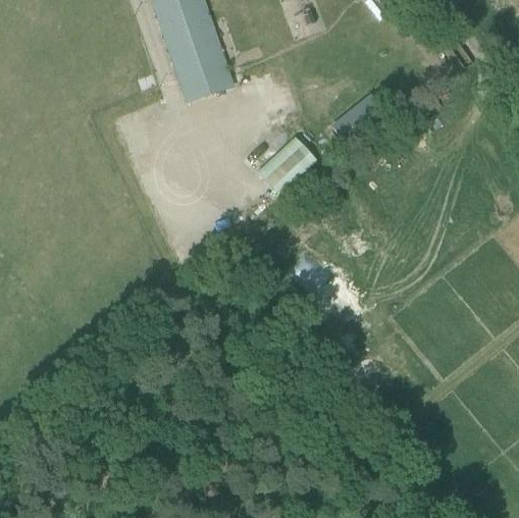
[(188,99),(234,84),(204,0),(161,0),(155,2),(188,99)]
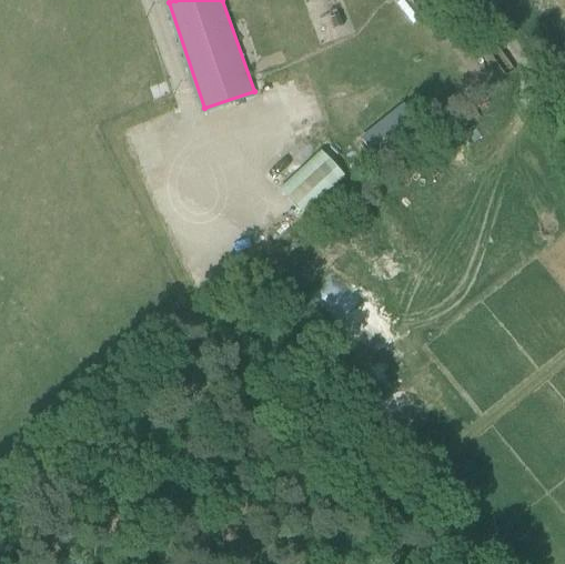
[(362,153),(373,167),(381,160),(370,147),(362,153)]
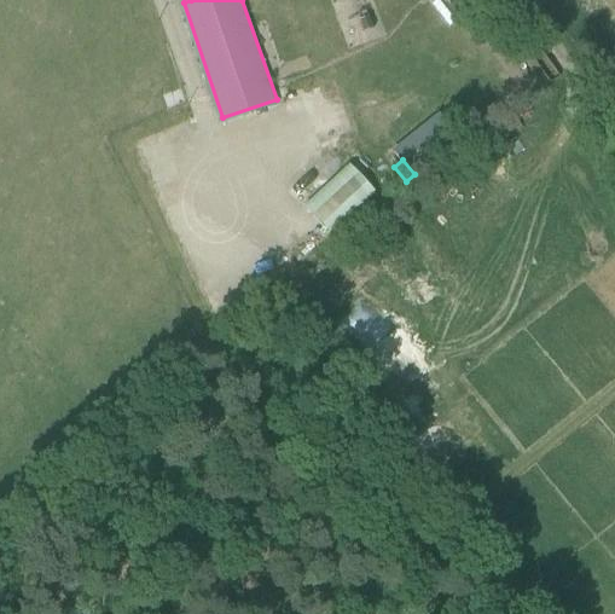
[(352,161),(307,202),(332,231),(378,190),(352,161)]
